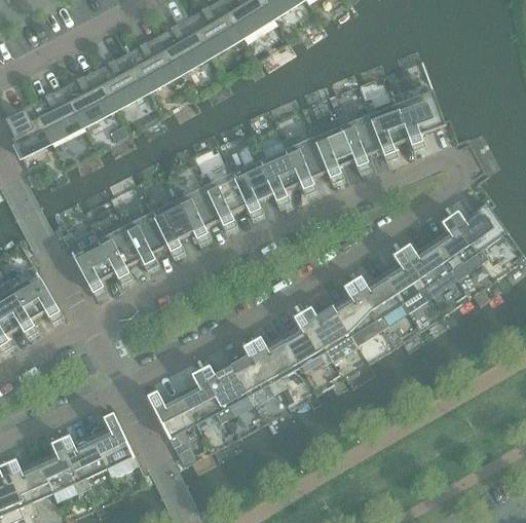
[(243,38),(220,0),(208,7),(211,11),(204,15),(202,10),(189,19),(212,55),(212,57),(243,38)]
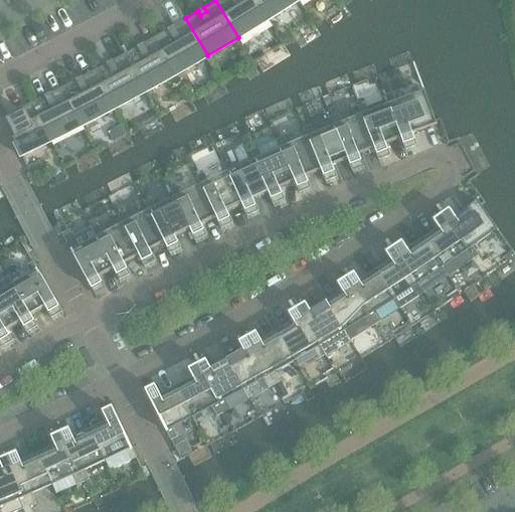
[(269,18),(256,0),(215,0),(238,37),(269,18)]
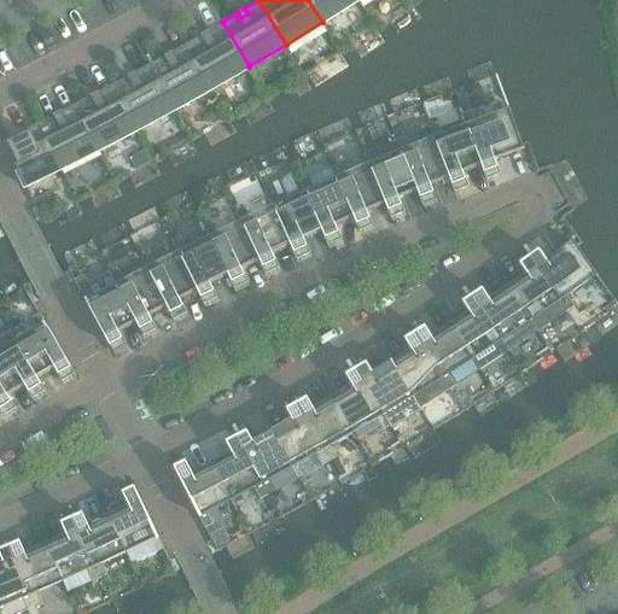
[(308,0),(322,22),(356,0),(308,0)]
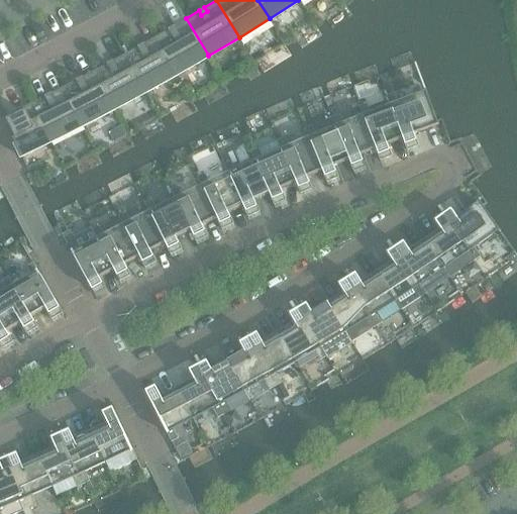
[(208,55),(186,18),(174,24),(177,29),(171,32),(169,28),(156,35),(167,55),(177,74),(208,56),(208,55)]
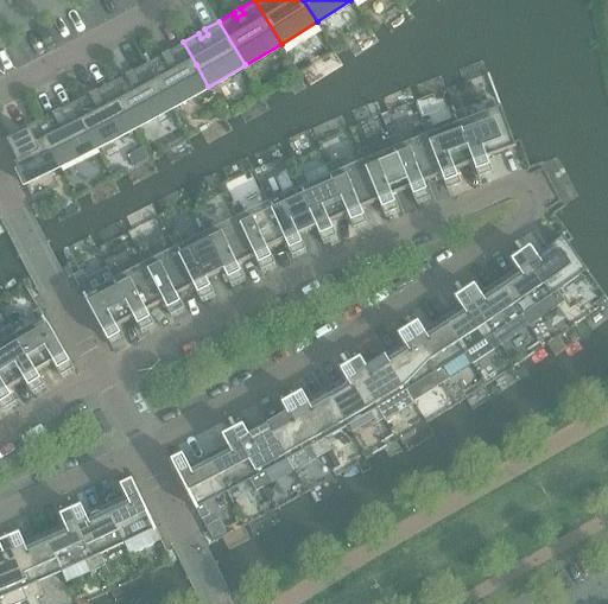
[(208,87),(196,64),(183,42),(169,50),(172,55),(165,58),(162,53),(146,62),(149,64),(172,107),(208,87)]
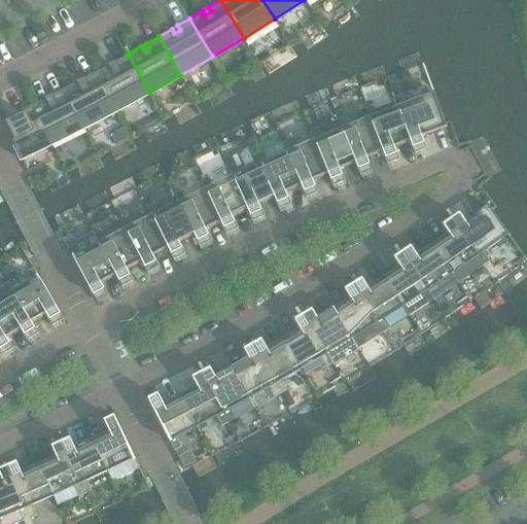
[(272,54),(267,45),(255,53),(260,61),(272,54)]
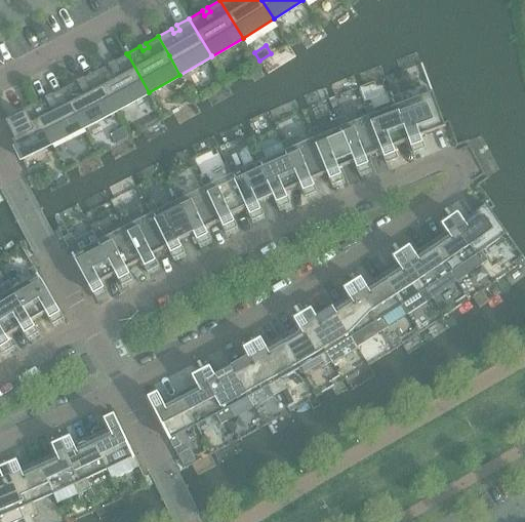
[(149,92),(128,55),(126,53),(115,59),(117,65),(111,68),(109,64),(95,71),(116,110),(149,92)]
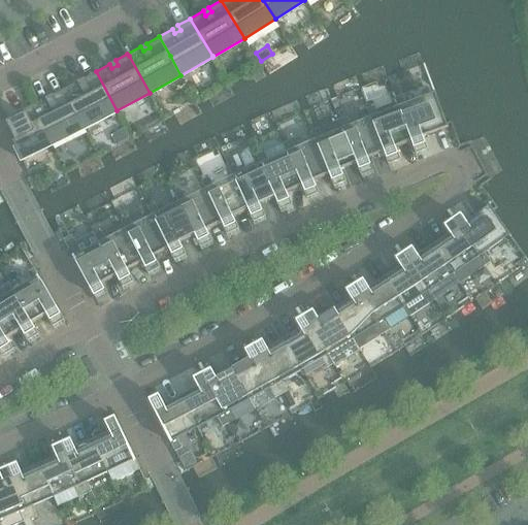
[(117,110),(96,71),(84,77),(86,83),(79,86),(77,80),(64,88),(85,127),(117,110)]
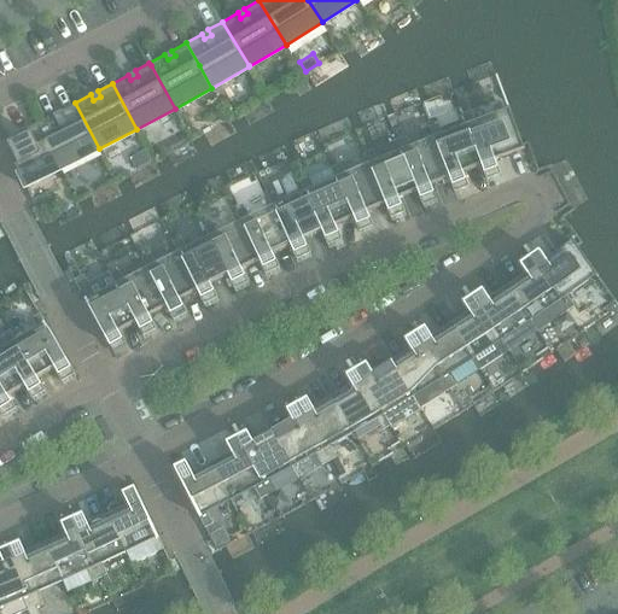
[(99,148),(75,103),(60,110),(63,116),(56,118),(53,113),(38,121),(60,168),(99,148)]
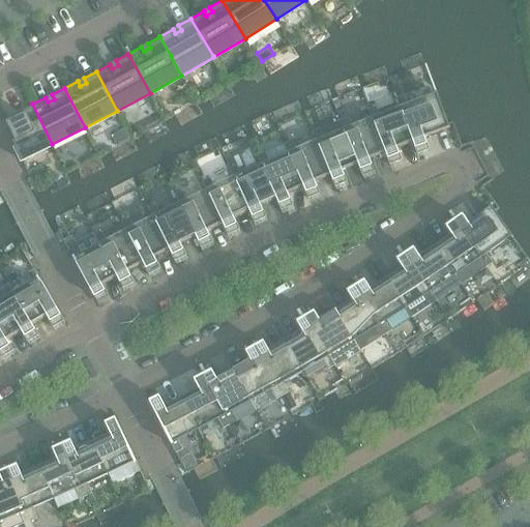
[(451,126),(440,92),(408,105),(404,93),(396,96),(401,108),(412,141),(417,152),(430,147),(425,136),(451,126)]
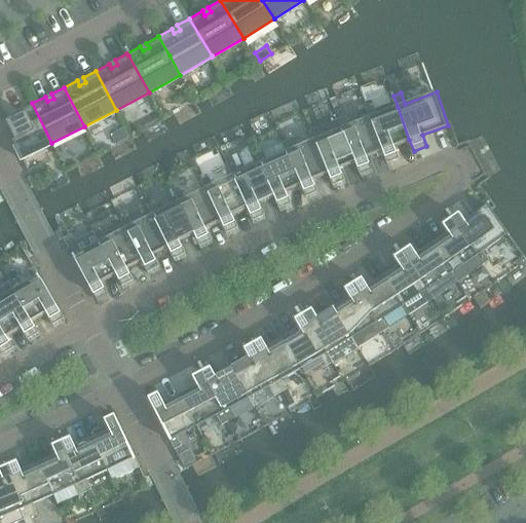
[(51,143),(32,103),(23,108),(25,112),(7,121),(14,138),(12,139),(22,158),(51,143)]
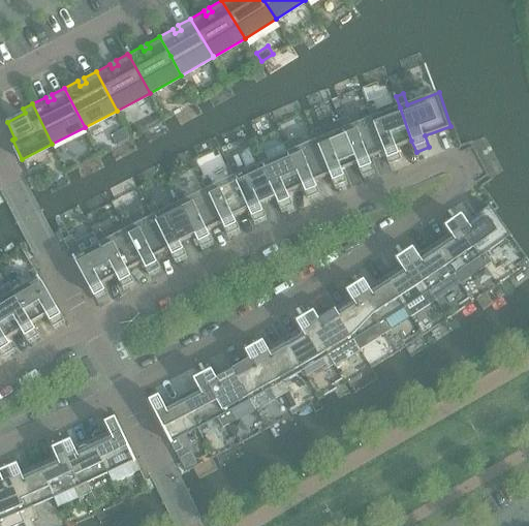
[(411,141),(400,107),(379,115),(375,104),(367,107),(371,118),(384,151),(389,162),(401,158),(396,146),(411,141)]
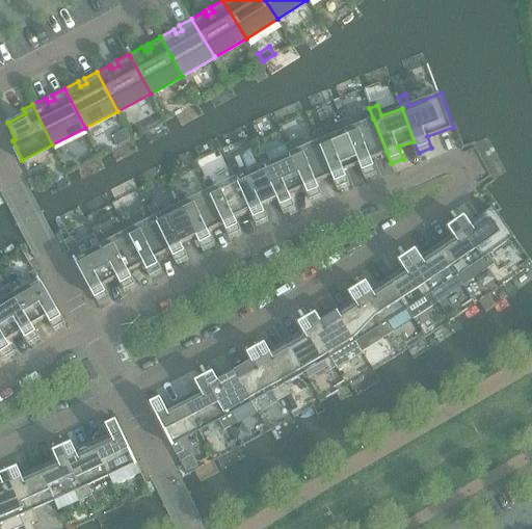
[(387,152),(373,118),(353,127),(349,116),(341,120),(358,163),(364,175),(375,169),(371,158),(387,152)]
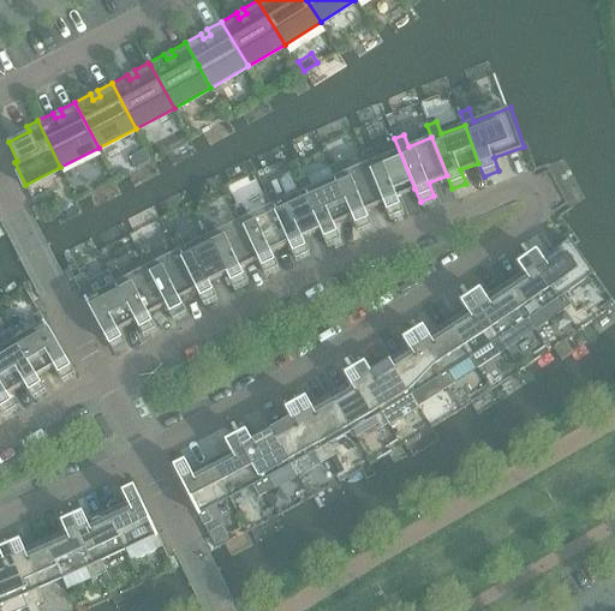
[(415,189),(394,138),(363,151),(368,163),(383,201),(388,215),(402,209),(396,196),(415,189)]
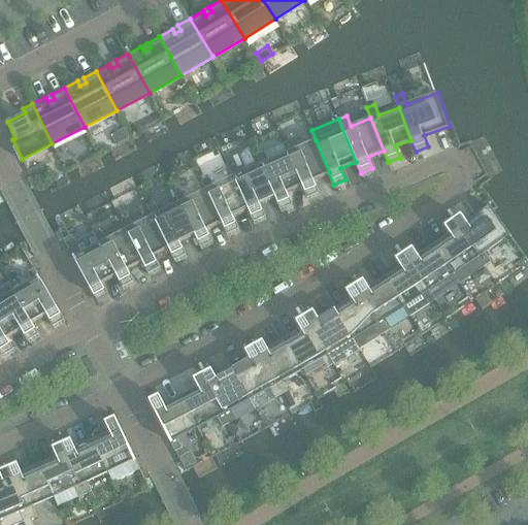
[(329,172),(316,140),(295,149),(291,138),(284,141),(288,152),(301,185),(306,196),(319,191),(314,179),(329,172)]
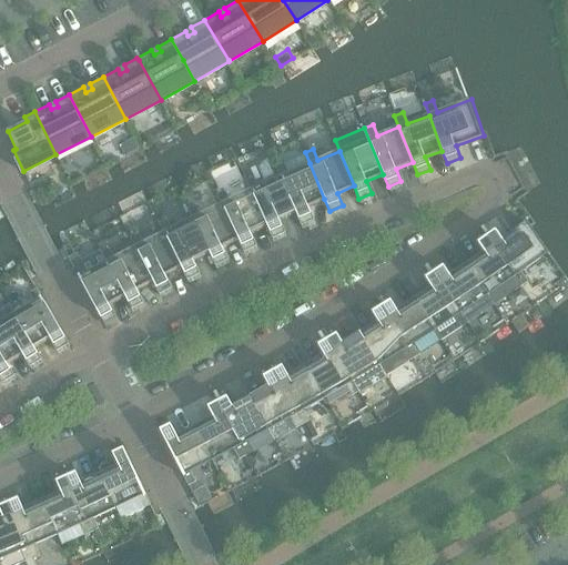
[(324,199),(310,163),(305,152),(284,162),(283,162),(274,167),(280,178),(281,177),(295,211),(301,223),(313,218),(308,205),(324,199)]
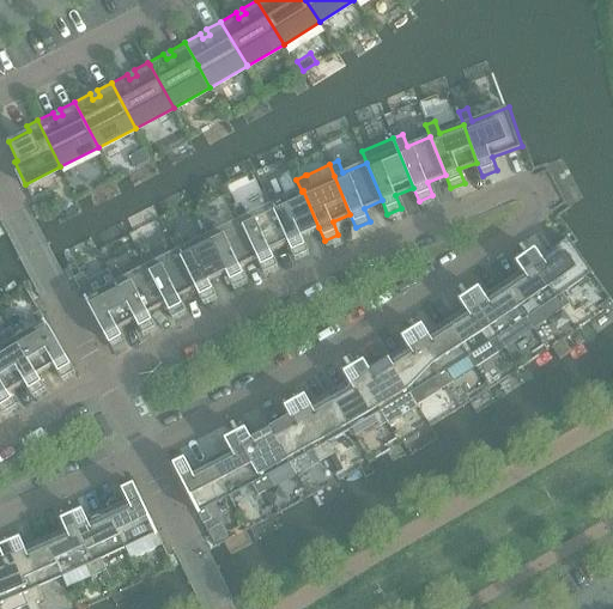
[(319,227),(303,190),(302,192),(298,193),(297,193),(292,195),(279,201),(274,189),(265,193),(271,205),(287,242),(293,255),(308,249),(302,236),(319,227)]
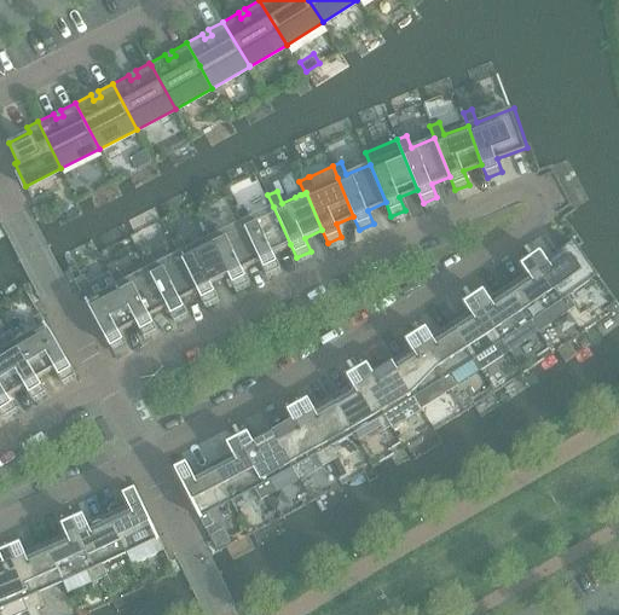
[(290,244),(273,207),(268,209),(262,212),(262,213),(250,218),(244,206),(236,210),(242,222),(259,259),(266,272),(279,266),(273,253),(290,244)]
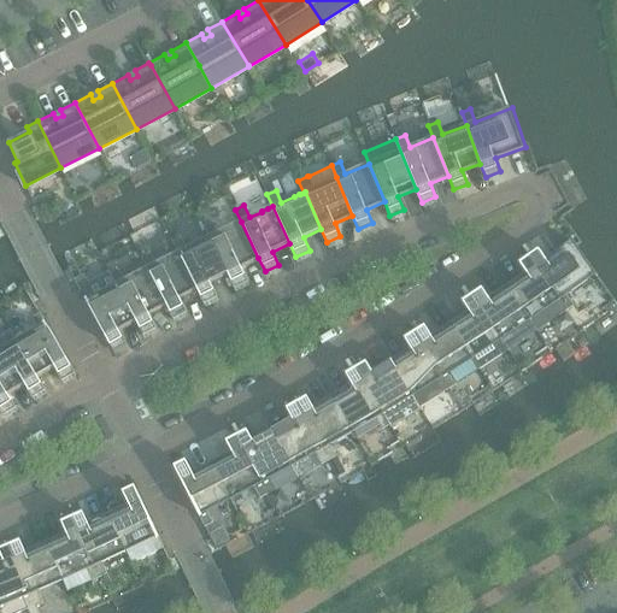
[(258,258),(241,222),(236,224),(236,223),(230,227),(218,233),(212,220),(204,224),(210,236),(228,273),(234,287),(247,280),(241,266),(258,258)]
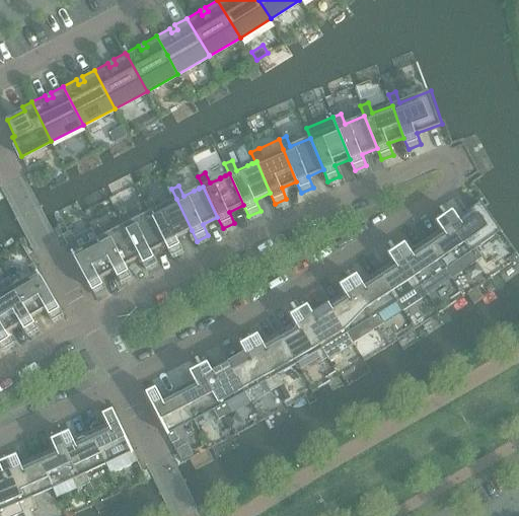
[(192,230),(176,199),(172,201),(171,201),(167,204),(157,209),(152,198),(145,202),(150,212),(165,242),(171,253),(181,248),(176,237),(192,230)]
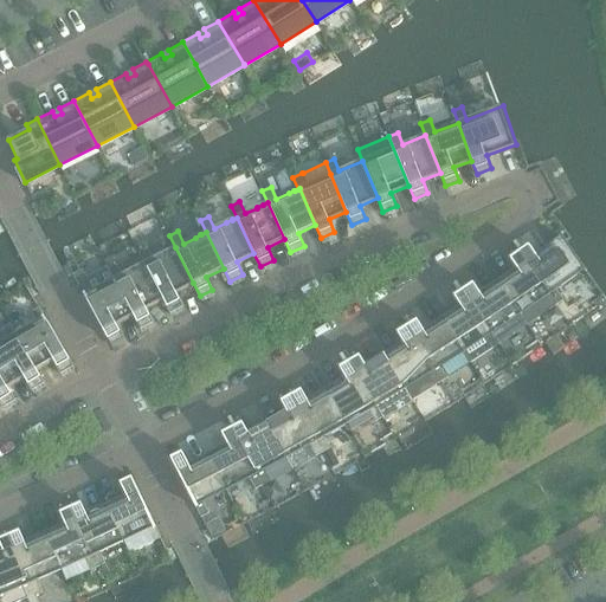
[(558,289),(587,269),(562,234),(534,253),(526,241),(517,247),(558,303),(563,298),(558,289)]
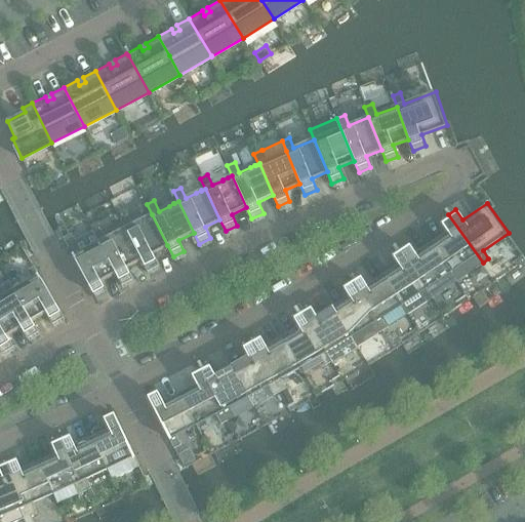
[(167,245),(152,214),(147,216),(143,219),(132,225),(127,214),(120,218),(120,219),(140,259),(147,271),(158,265),(153,253),(167,245)]
